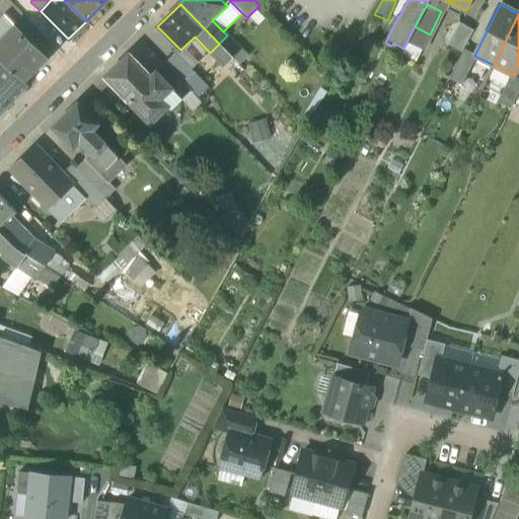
[(0,20),(0,60),(23,82),(46,58),(5,16),(0,20)]
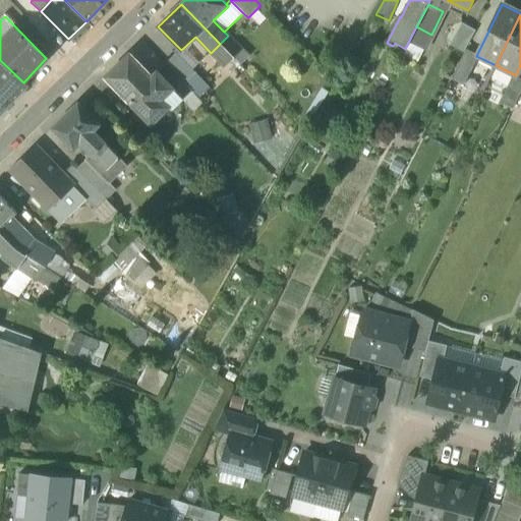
[(452,47),(463,53),(475,31),(464,24),(452,47)]
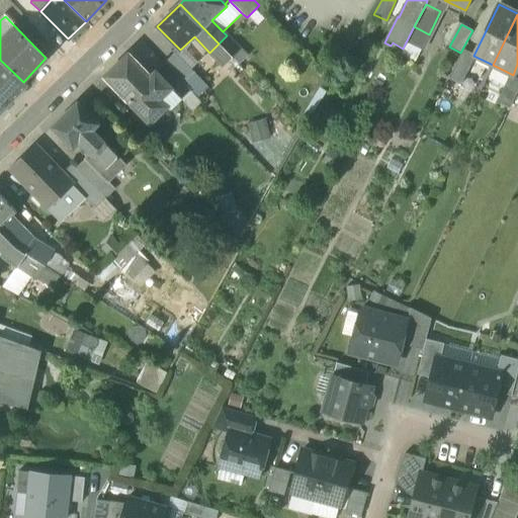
[(408,42),(414,46),(422,50),(429,34),(416,27),(408,42)]
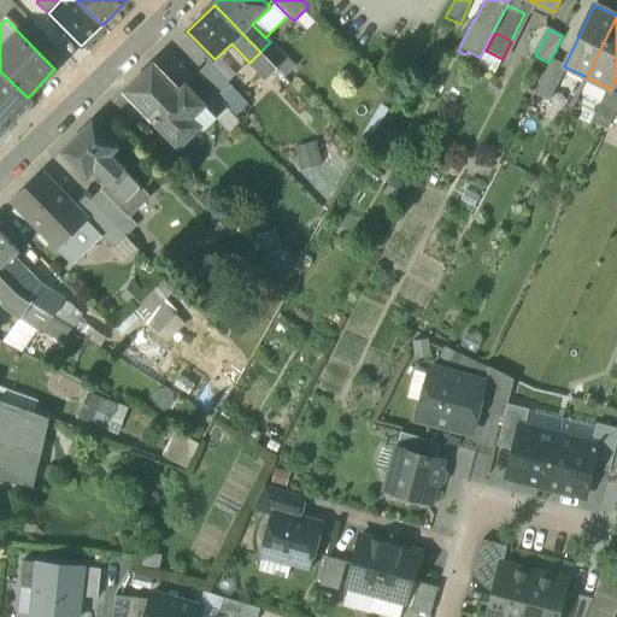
[(286,59),(270,42),(260,52),(276,69),(286,59)]
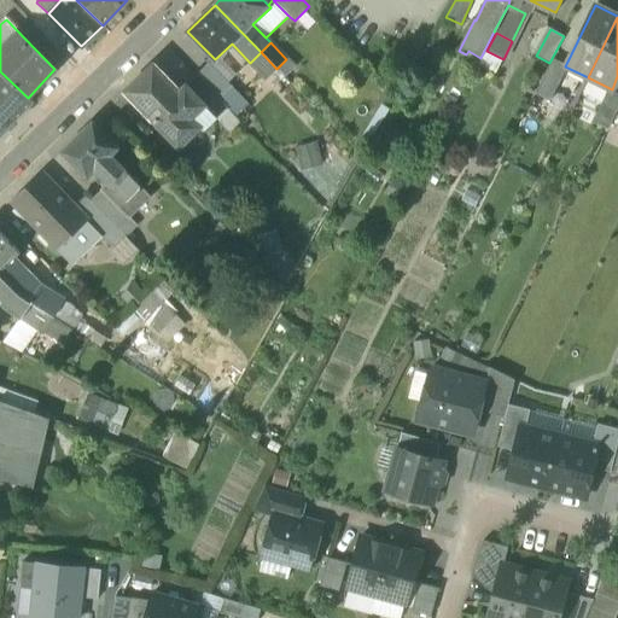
[(277,69),(261,52),(250,63),(266,79),(277,69)]
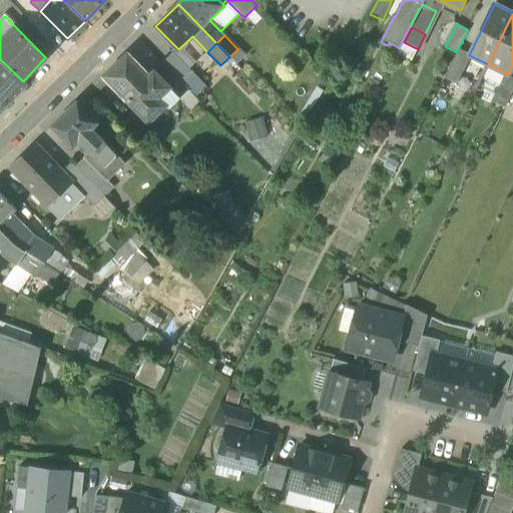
[(416,54),(418,49),(410,45),(407,50),(416,54)]
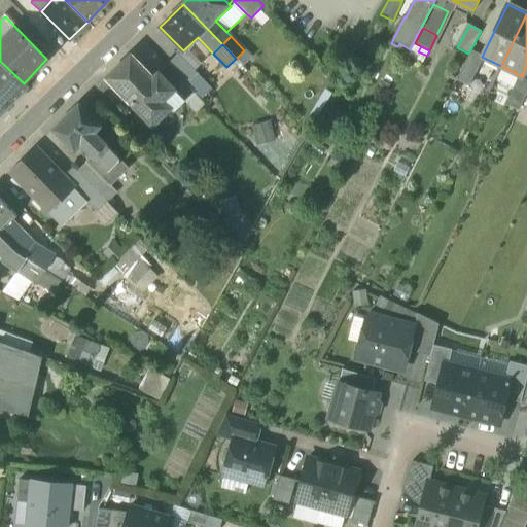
[(167,65),(184,82),(196,72),(178,54),(167,65)]
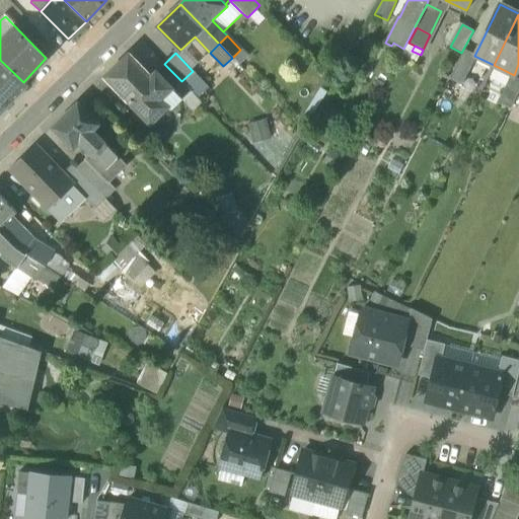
[(155,96),(156,96),(163,89),(151,76),(129,54),(104,77),(129,101),(145,85),(155,96)]
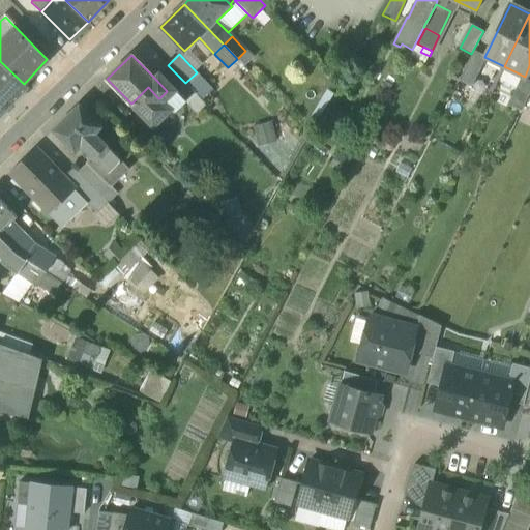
[(459,80),(472,87),(484,61),(471,55),(459,80)]
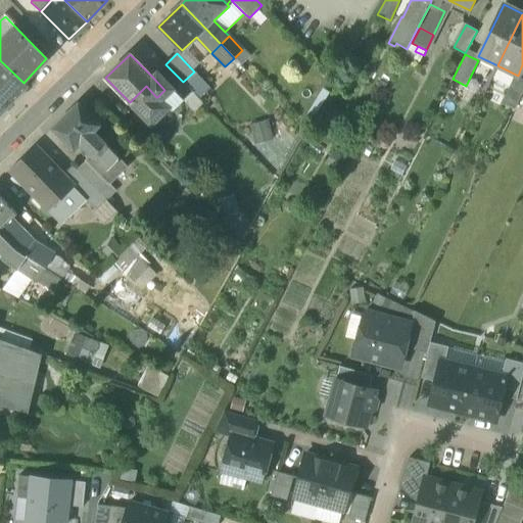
[(24,83),(0,60),(0,89),(13,102),(28,86),(24,83)]
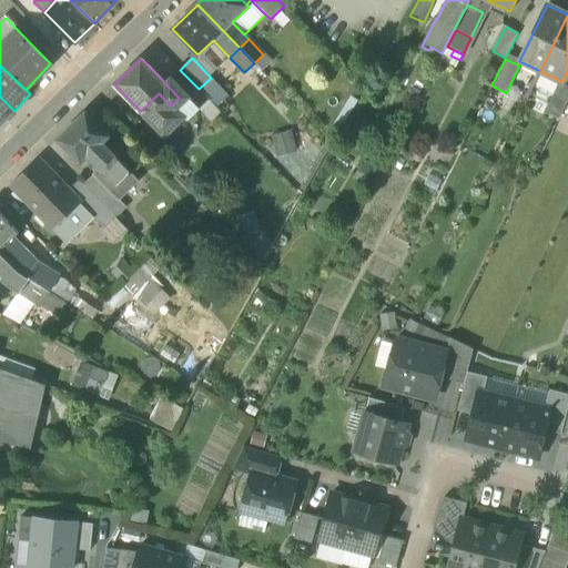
[(179,114),(184,121),(208,99),(199,89),(180,70),(172,78),(189,95),(175,110),(179,114)]
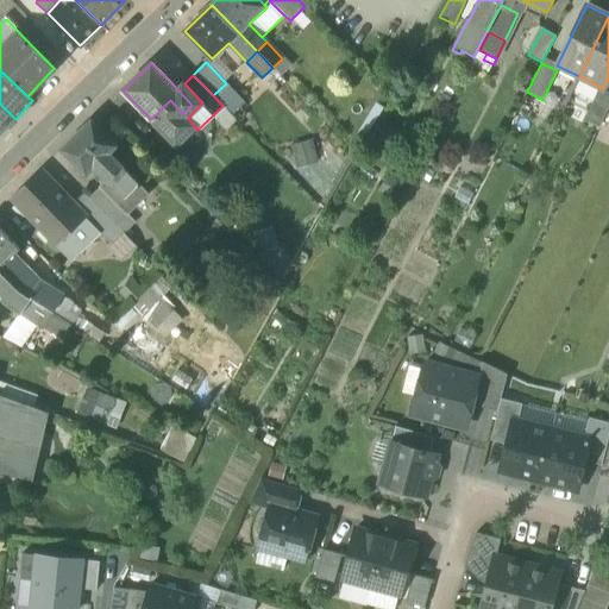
[(598,90),(608,95),(608,75),(603,88),(601,87),(598,90)]
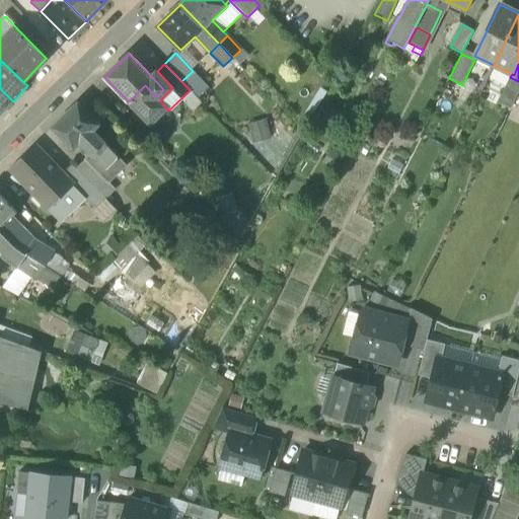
[(157,71),(151,76),(163,89),(156,96),(160,100),(172,87),(157,71)]
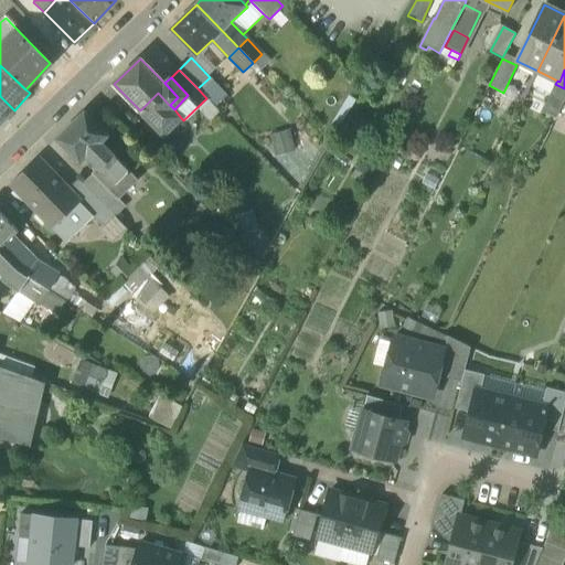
[(226,95),(210,77),(198,88),(206,98),(215,106),(226,95)]
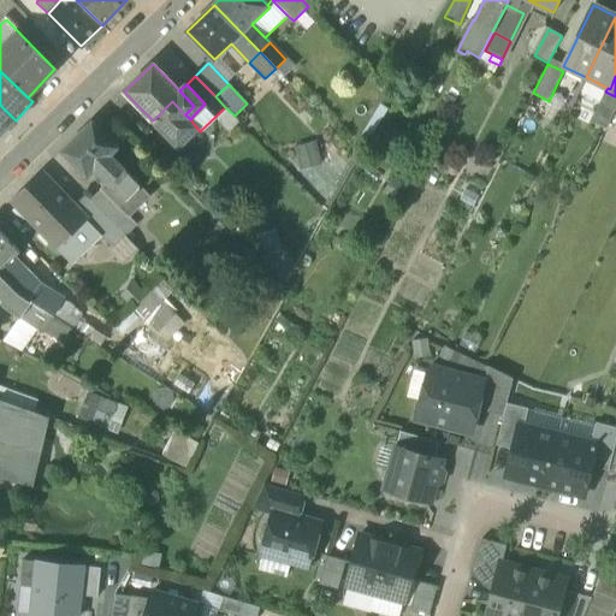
[(591,120),(606,128),(615,108),(615,96),(605,92),(591,120)]
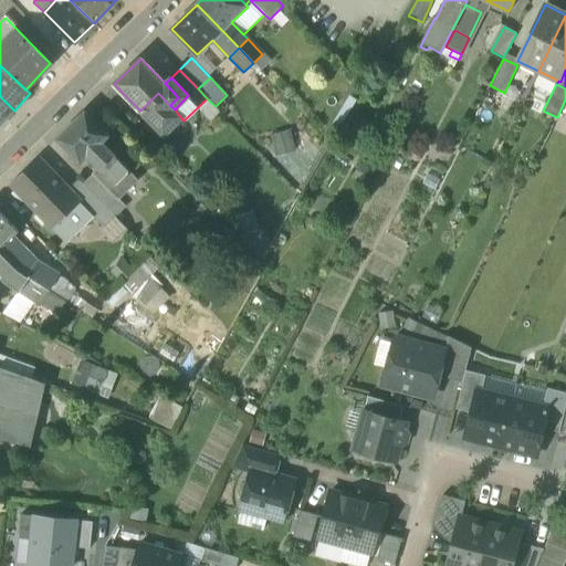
[(166,108),(169,105),(158,93),(140,111),(156,127),(171,113),(166,108)]
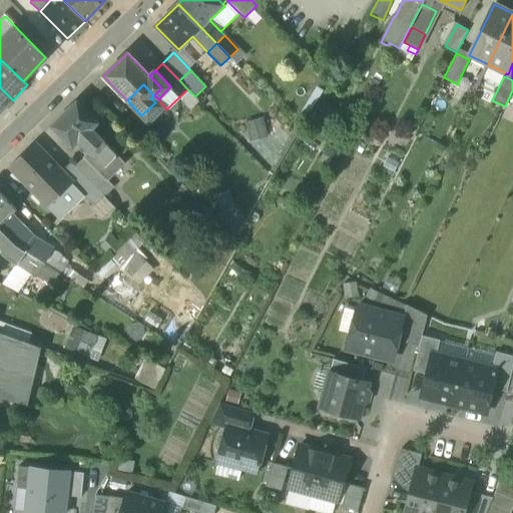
[(306,118),(323,91),(316,86),(299,114),(306,118)]
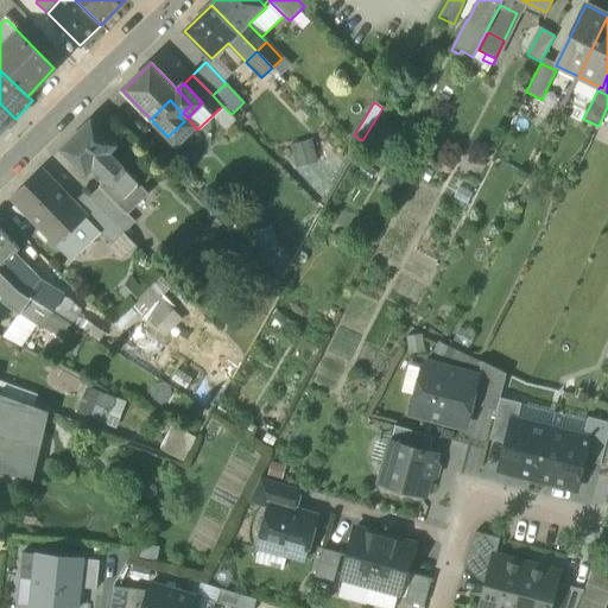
[(0,135),(16,119),(0,103),(0,135)]
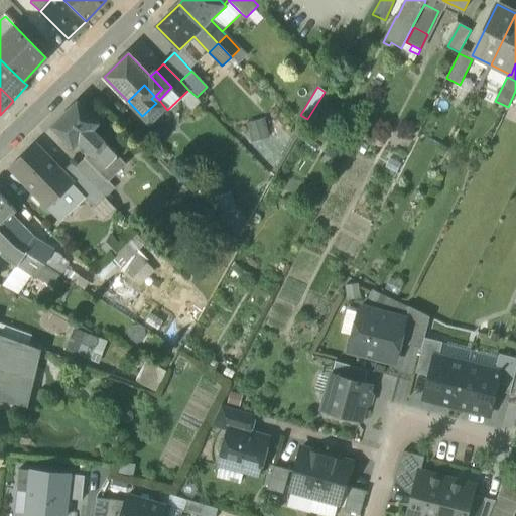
[(156,103),(142,116),(145,120),(162,104),(159,100),(155,96),(154,96),(151,99),(156,103)]
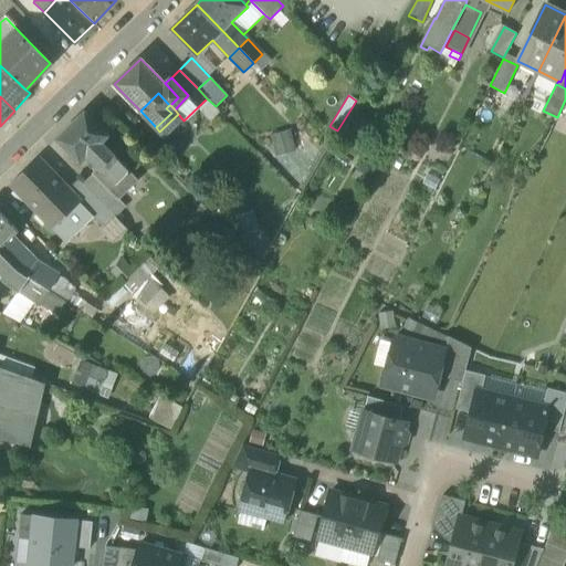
[(87,157),(97,167),(116,187),(129,175),(113,158),(115,156),(102,143),(108,136),(85,112),(58,138),(81,163),(87,157)]
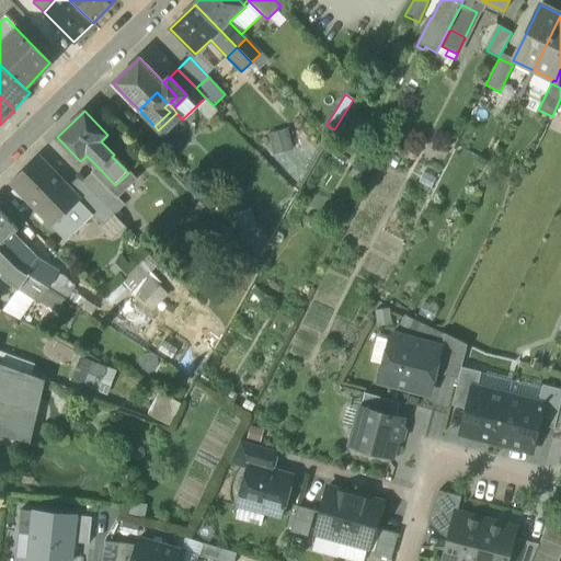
[(288,129),(267,134),(273,156),(294,150),(288,129)]
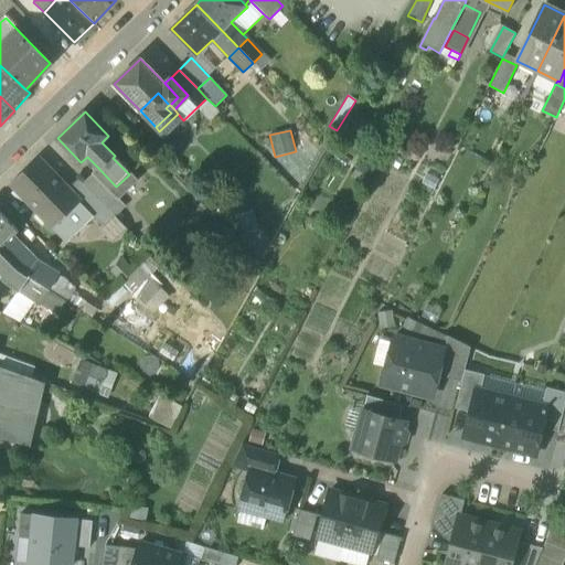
[(10,184),(38,213),(65,185),(38,157),(10,184)]
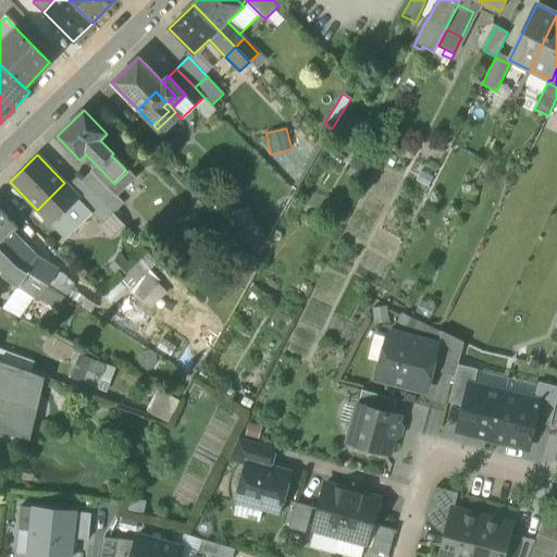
[(134,180),(127,172),(114,184),(96,164),(90,169),(98,177),(116,196),(134,180)]
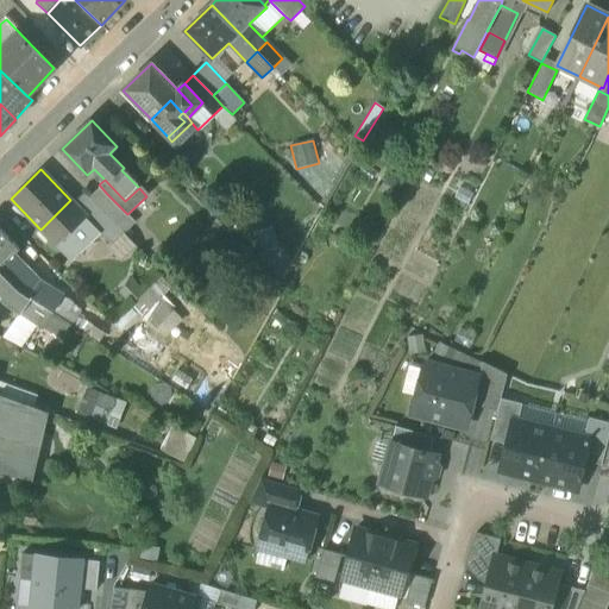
[(87,196),(96,206),(107,194),(99,184),(87,196)]
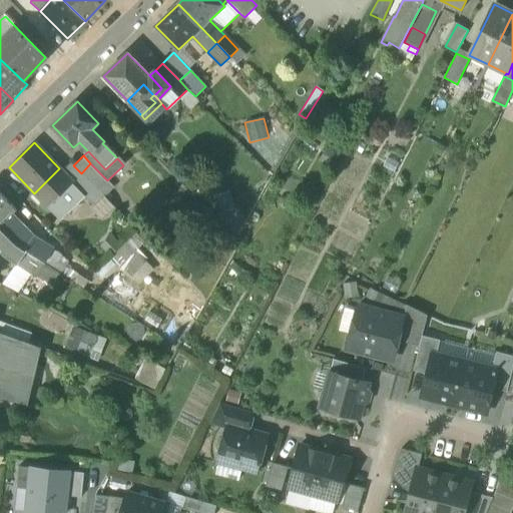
[(99,191),(97,190),(81,173),(73,165),(71,162),(62,171),(73,182),(72,183),(83,195),(89,201),(99,191)]
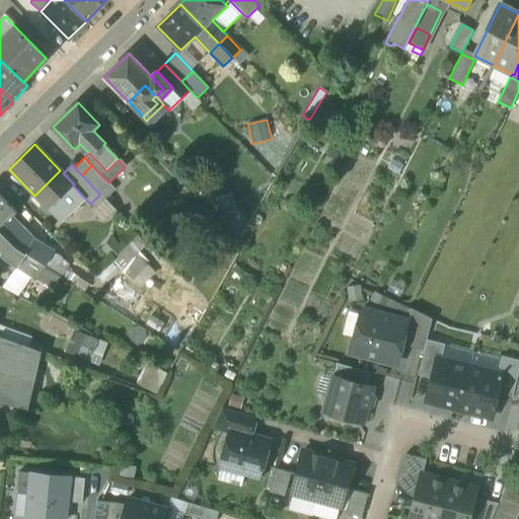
[(108,182),(91,165),(82,175),(98,193),(108,182)]
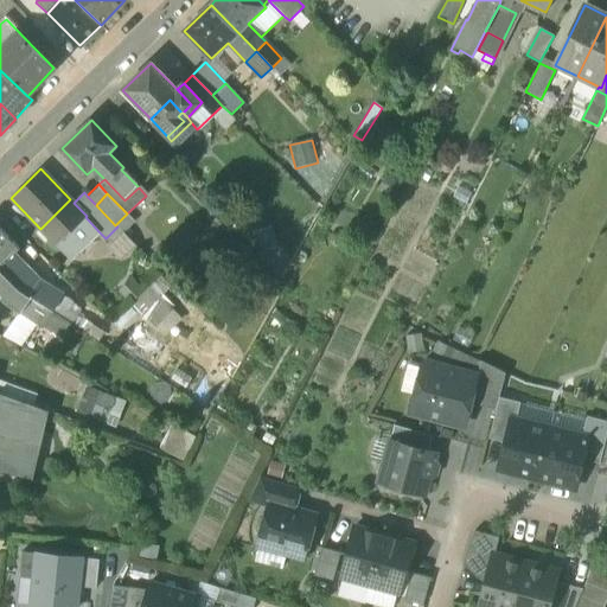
[(40,229),(57,246),(82,221),(85,217),(87,216),(74,203),(70,199),(40,229)]
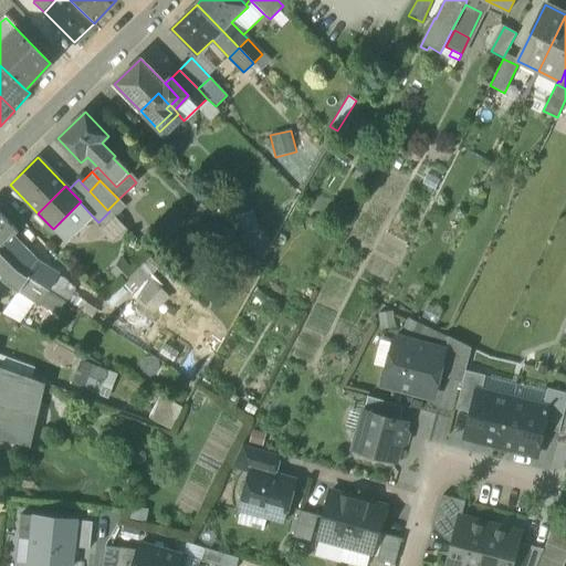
[(76,206),(88,219),(92,216),(80,202),(76,206)]
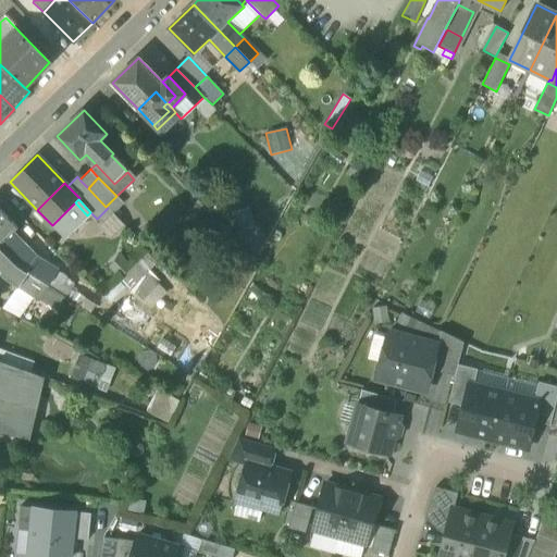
[(87,215),(75,202),(52,225),(64,238),(87,215)]
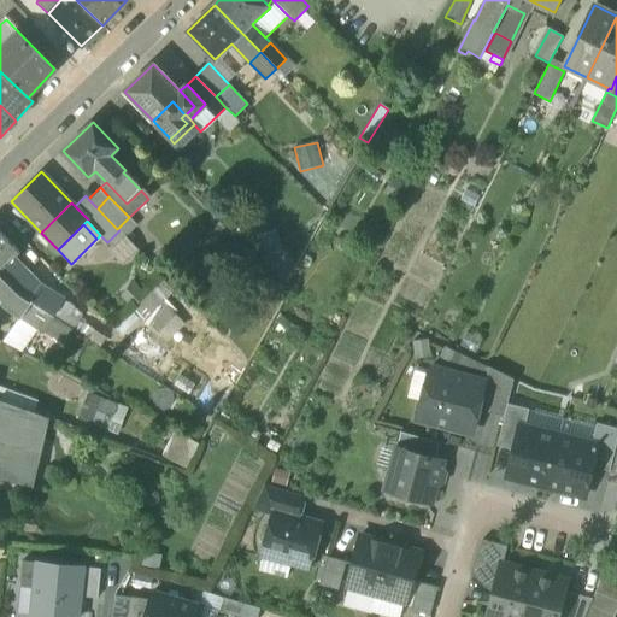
[(276,230),(257,236),(263,257),(282,251),(276,230)]
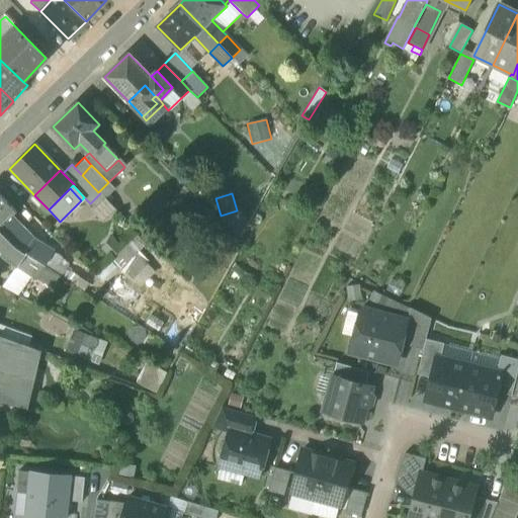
[(0,194),(0,232),(15,248),(25,254),(45,266),(52,254),(33,242),(9,218),(16,211),(0,194)]
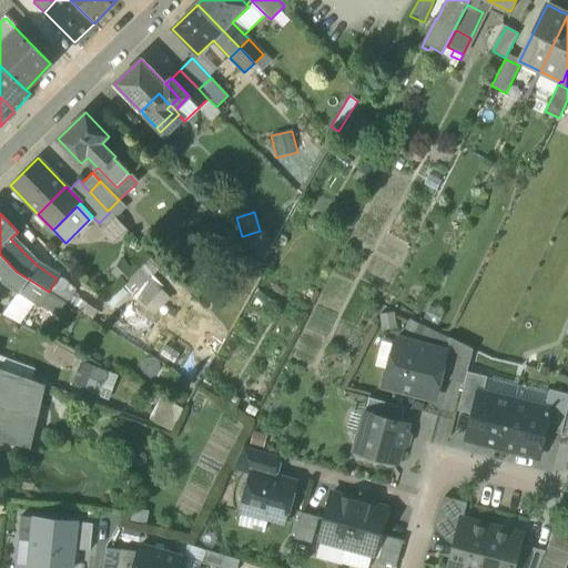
[(128,231),(114,216),(99,231),(112,245),(128,231)]
